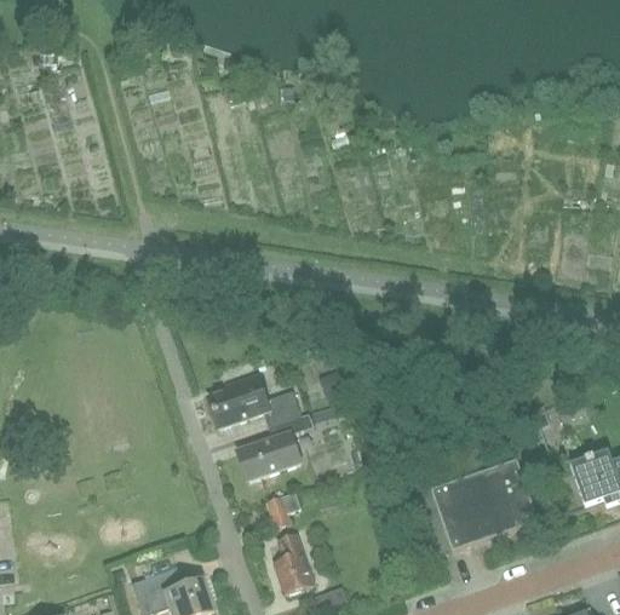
[(314,134),(313,99),(282,101),(283,136),(314,134)]
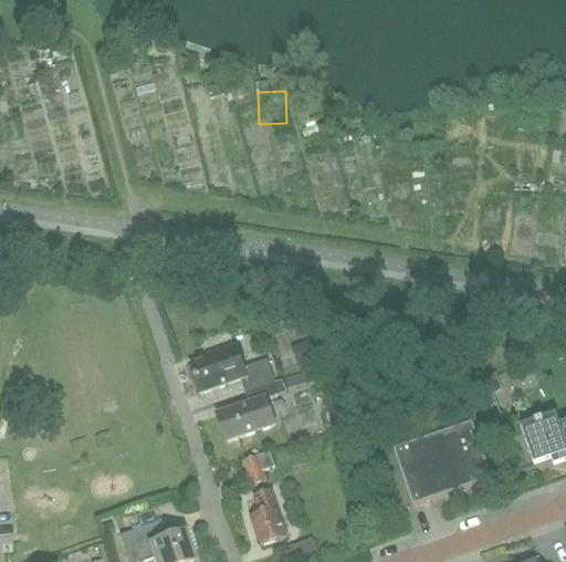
[(304,339),(294,343),(300,360),(311,356),(304,339)]
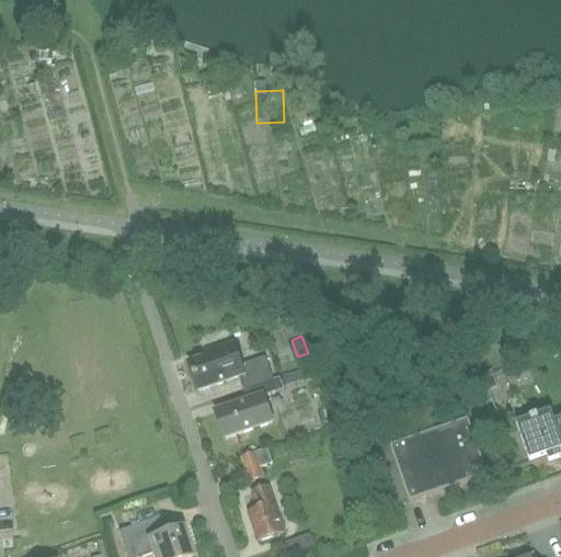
[(208,353),(190,360),(199,387),(239,373),(243,386),(273,377),(265,354),(240,362),(233,341),(206,351),(208,353)]
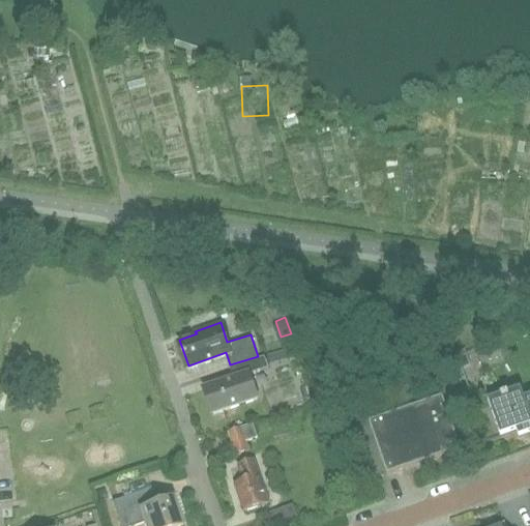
[(233,376),(204,386),(213,411),(258,396),(249,371),(267,364),(264,354),(258,356),(230,364),(233,376)]
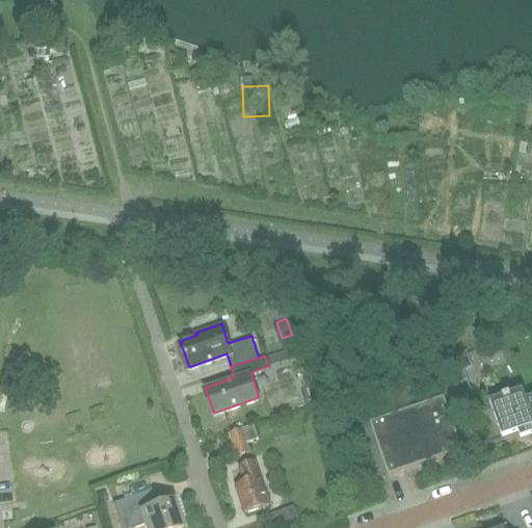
[(522,387),(490,398),(503,436),(505,436),(505,434),(517,429),(521,437),(524,436),(523,434),(531,431),(531,393),(525,396),(522,387)]
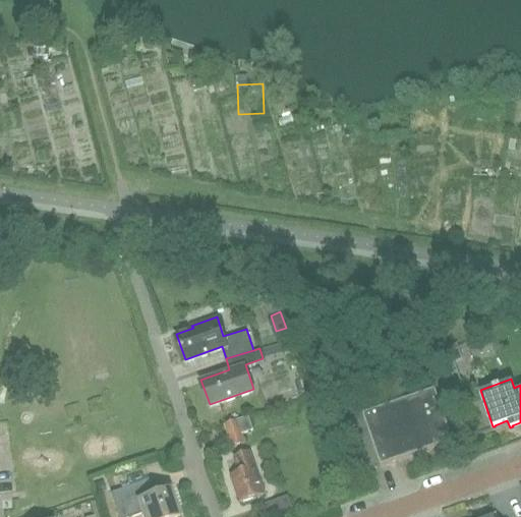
[(363,411),(381,463),(453,439),(436,387),(363,411)]
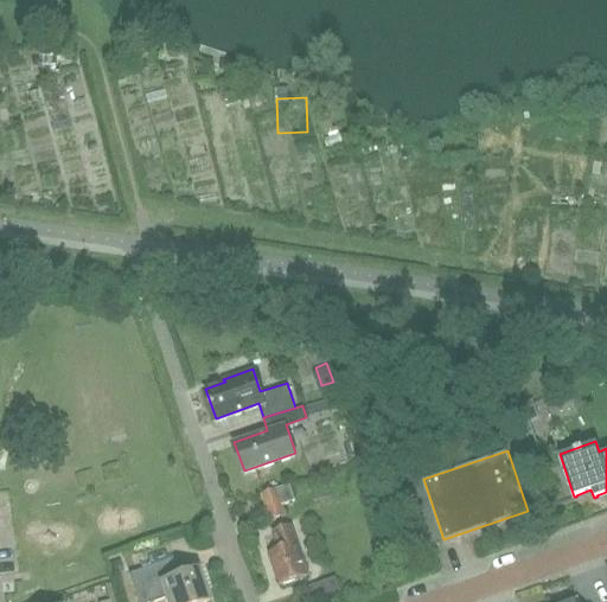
[(551,454),(542,458),(549,476),(557,473),(551,454)]
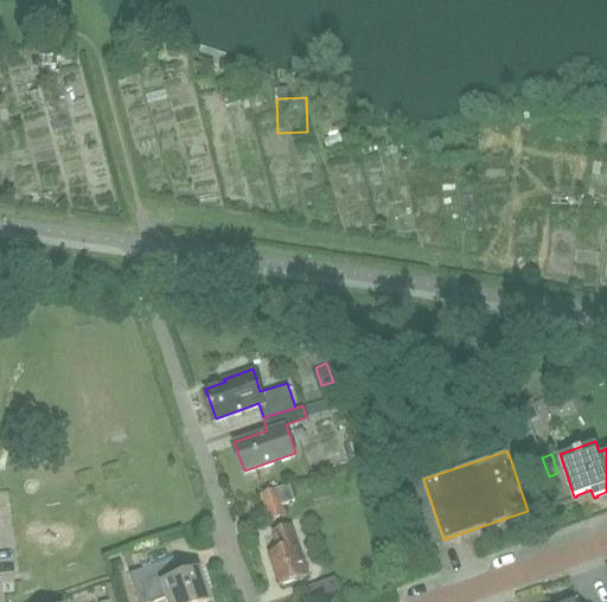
[(289,481),(261,491),(270,518),(286,513),(282,503),(295,498),(289,481)]
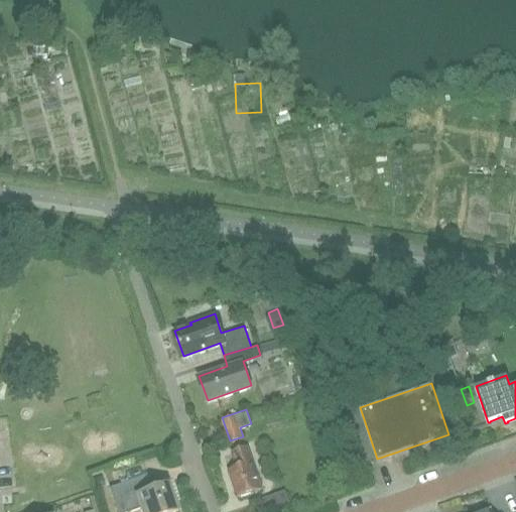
[(246,445),(233,450),(239,465),(230,468),(240,496),(261,488),(246,445)]
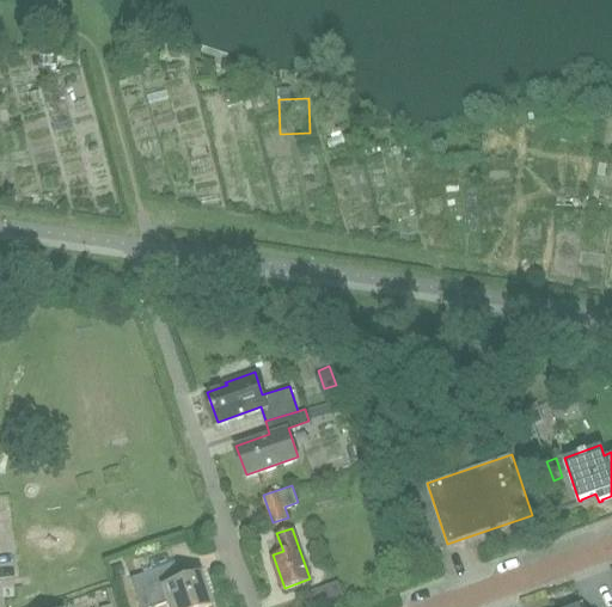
[(165,565),(175,562),(173,560),(130,576),(141,606),(144,606),(165,600),(167,606),(200,606),(210,604),(200,572),(171,582),(165,565)]
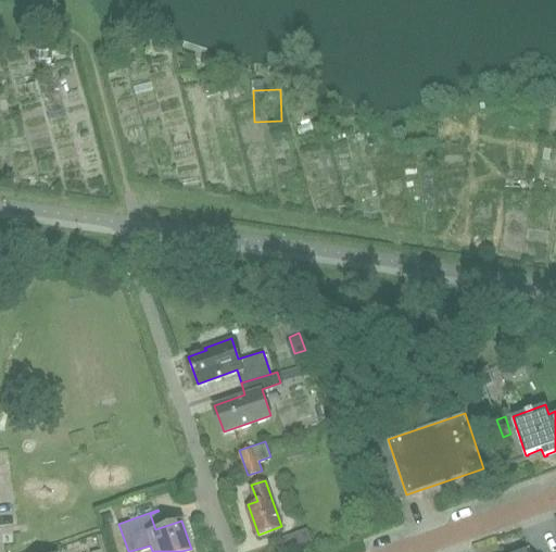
[(307,526),(281,536),(287,551),(313,541),(307,526)]
